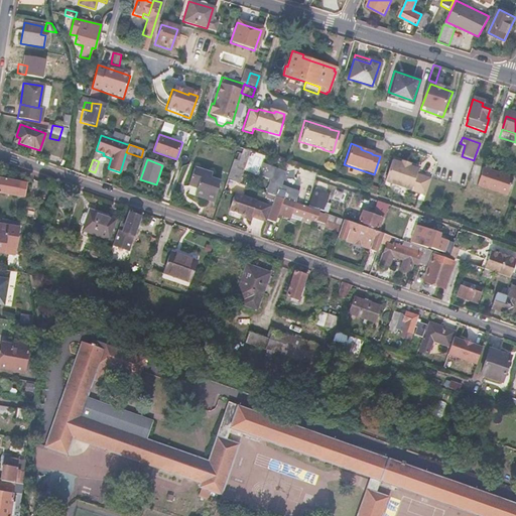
[(245,164),(234,160),(228,179),(238,183),(245,164)]
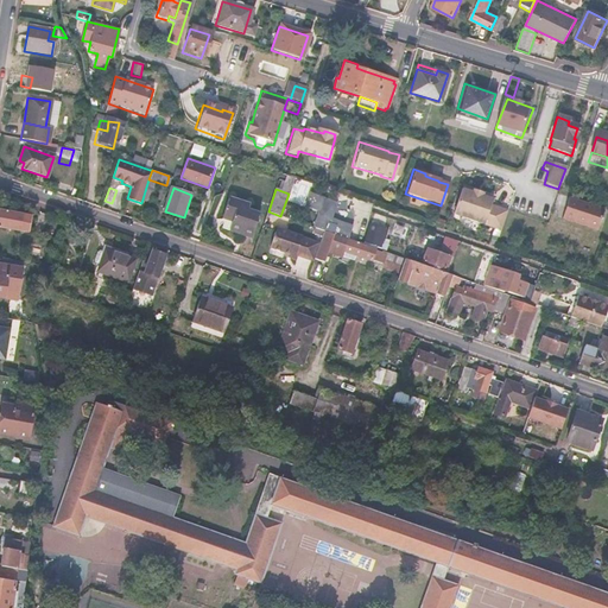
[(491,201),(460,190),(451,216),(500,232),(506,211),(489,206),(491,201)]
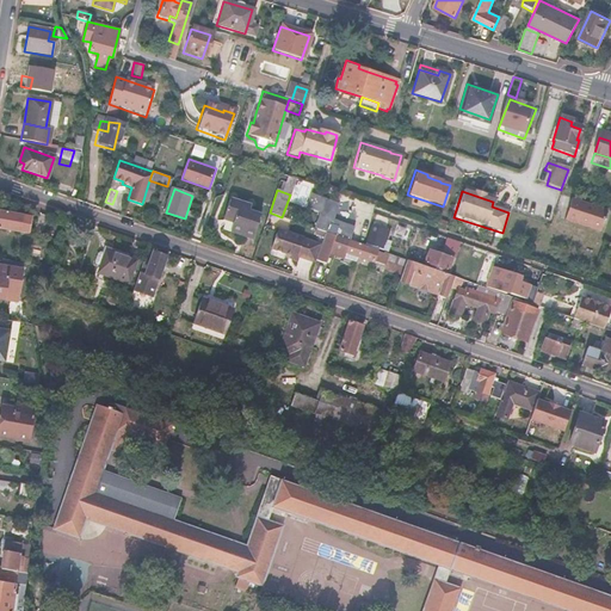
[(224,217),(227,218),(223,229),(253,239),(261,216),(250,213),(252,207),(230,198),(224,217)]
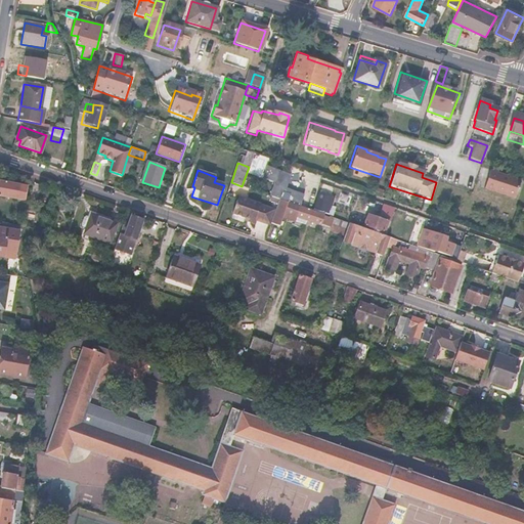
[(521,181),(490,171),(484,189),(515,200),(521,181)]
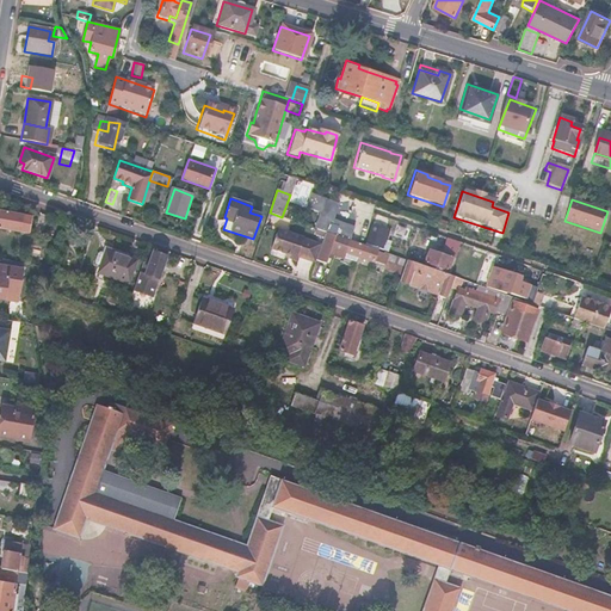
[(30,218),(0,213),(0,229),(26,234),(30,218)]
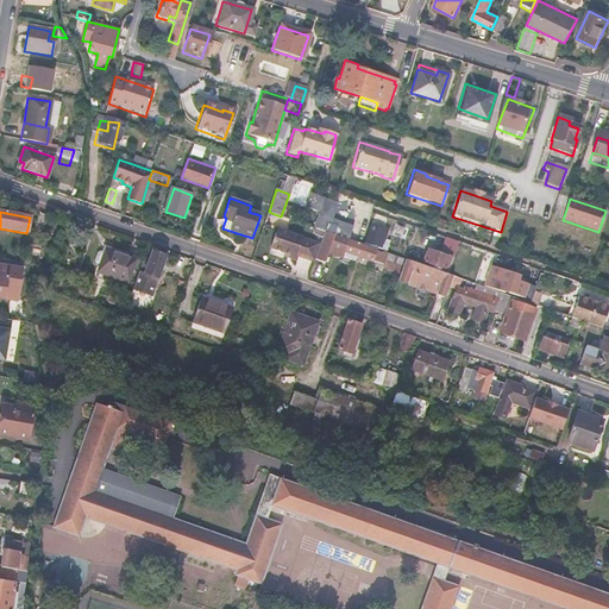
[(384,249),(388,230),(369,226),(365,246),(384,249)]
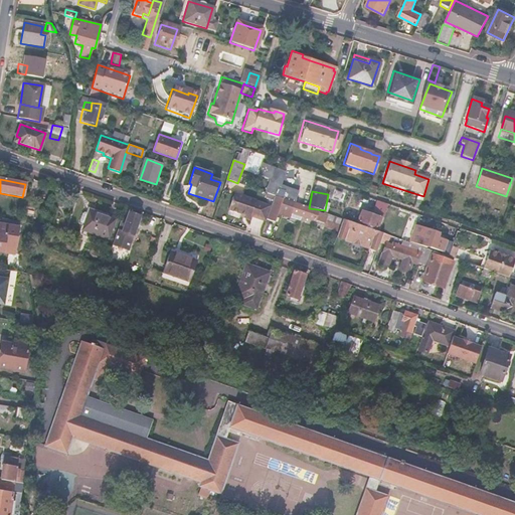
[(271,205),(234,192),(228,209),(243,215),(250,217),(265,222),(266,219),(271,205)]
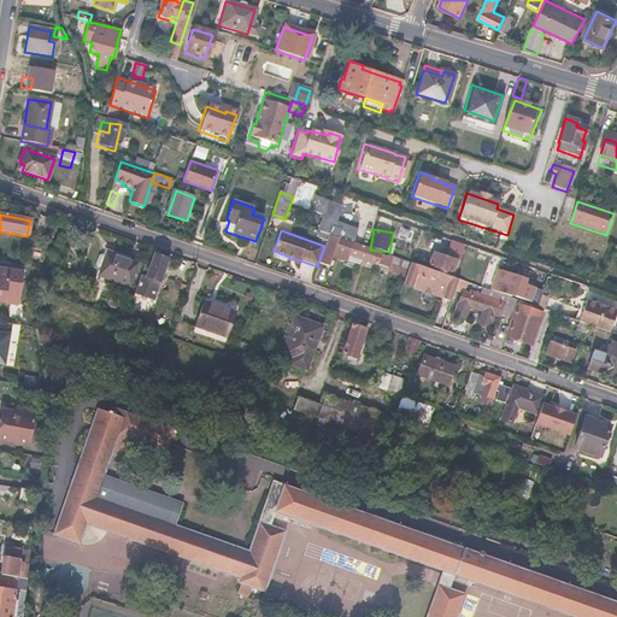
[(327,239),(324,246),(318,263),(325,266),(335,240),(327,236),(327,239)]
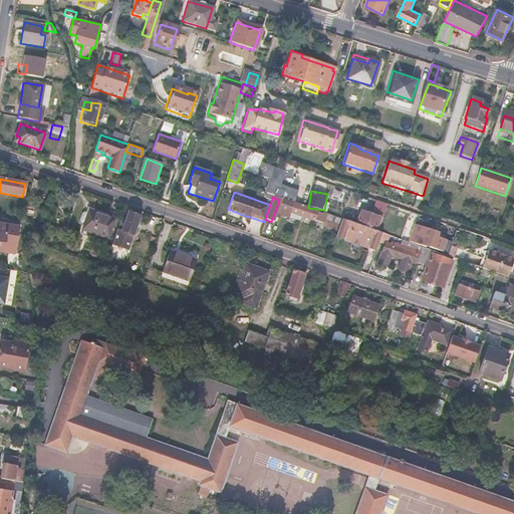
[(314,212),(291,204),(289,212),(311,220),(312,218),(318,220),(319,216),(323,218),(323,219),(338,224),(340,219),(315,210),(314,212)]
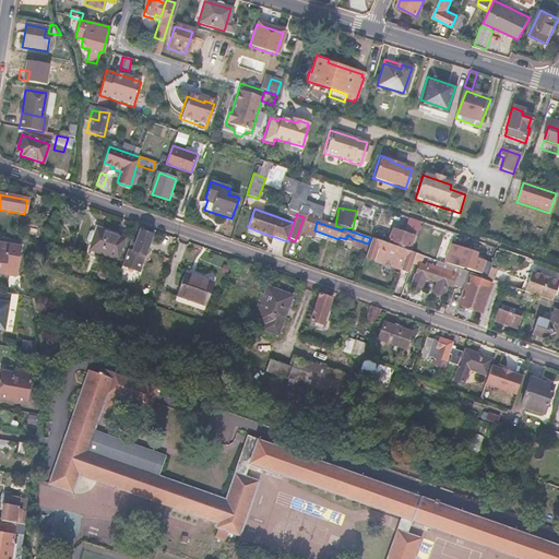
[(87,242),(91,244),(88,250),(117,260),(123,239),(96,229),(95,232),(91,230),(88,232),(86,239),(87,242)]
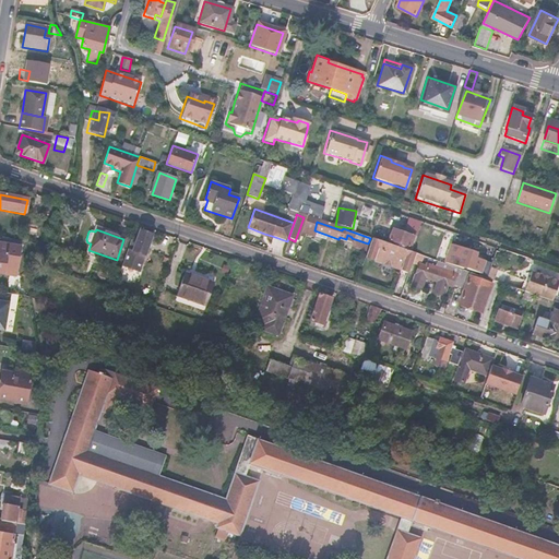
[(413,237),(393,230),(389,245),(404,249),(404,248),(409,249),(413,237)]
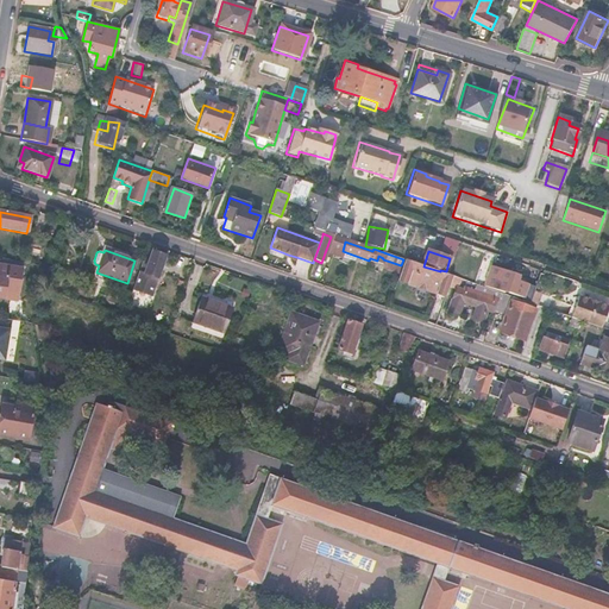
[(403,259),(401,265),(396,280),(445,296),(451,276),(451,275),(440,271),(424,267),(403,259)]
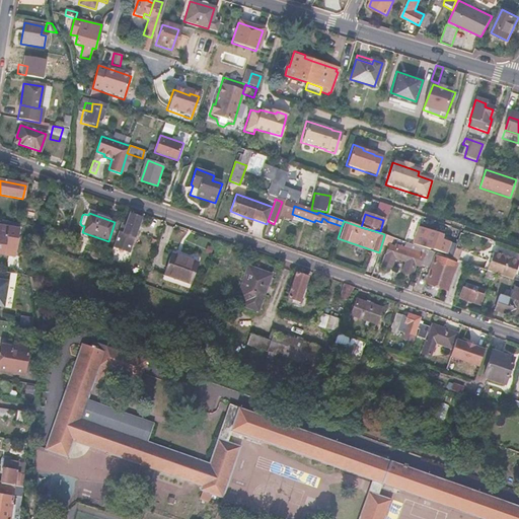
[(19,230),(0,226),(0,253),(14,257),(19,230)]
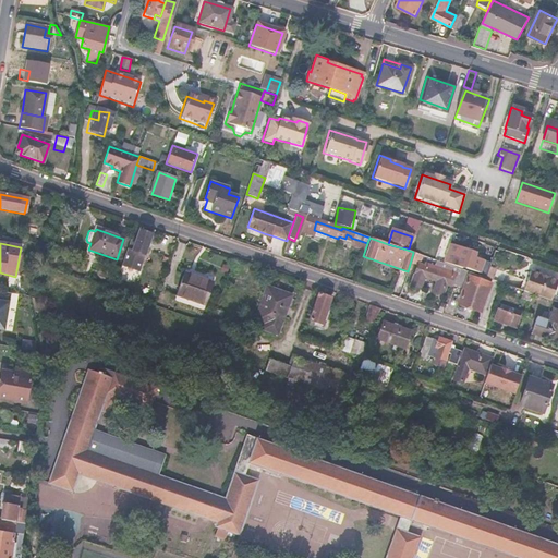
[(449,257),(428,250),(426,257),(437,261),(447,264),(447,263),(449,257)]
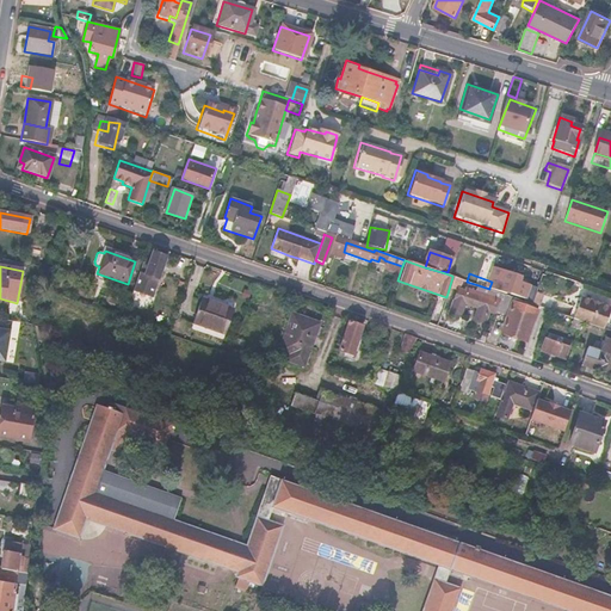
[(158,282),(139,276),(130,300),(128,306),(140,310),(146,292),(153,295),(158,282)]
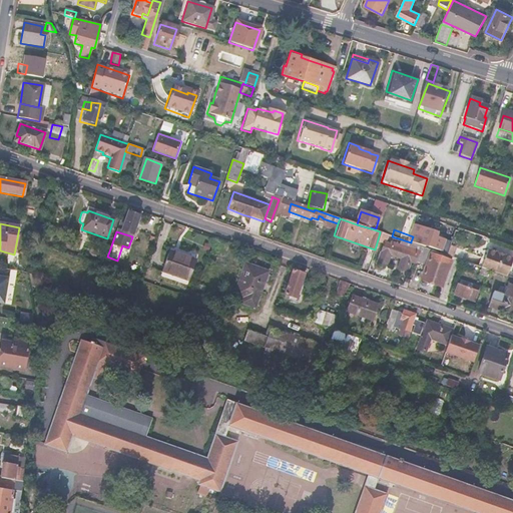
[(413,236),(411,241),(435,249),(438,241),(414,233),(413,236)]
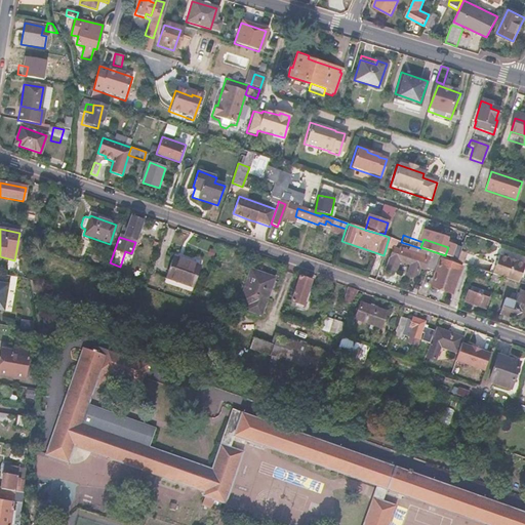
[(397,248),(393,247),(386,267),(393,270),(397,257),(409,261),(405,274),(415,277),(418,267),(425,269),(426,268),(431,252),(420,248),(411,245),(409,250),(398,246),(397,248)]
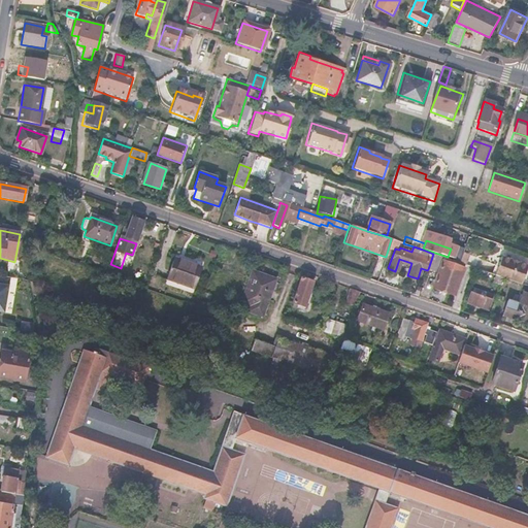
[(253,256),(243,253),(232,284),(241,287),(253,256)]
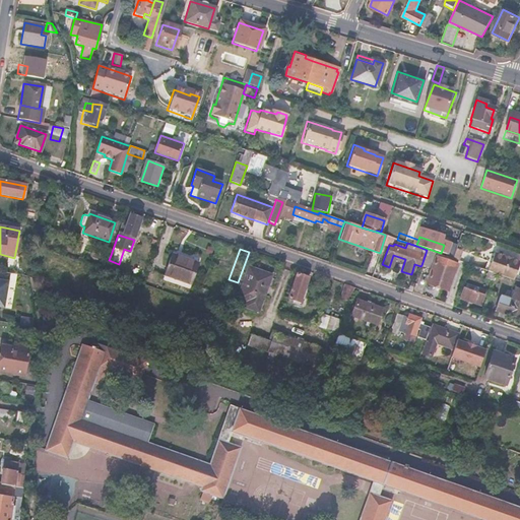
[(427,250),(421,265),(432,269),(427,283),(447,290),(458,261),(452,259),(427,250)]
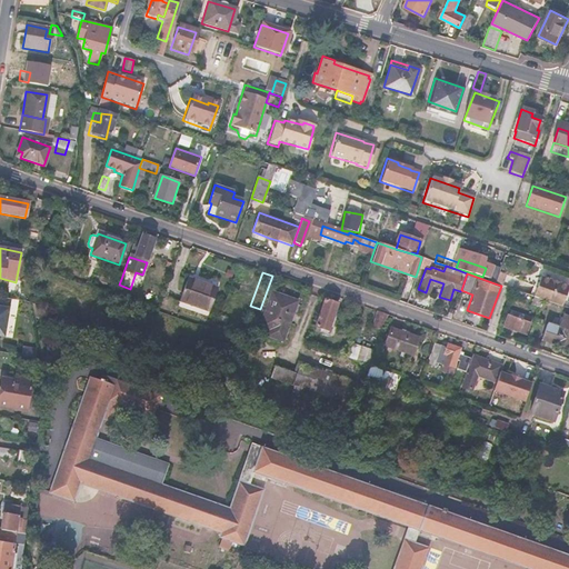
[(568,288),(540,278),(533,297),(535,297),(542,299),(562,307),(568,288)]
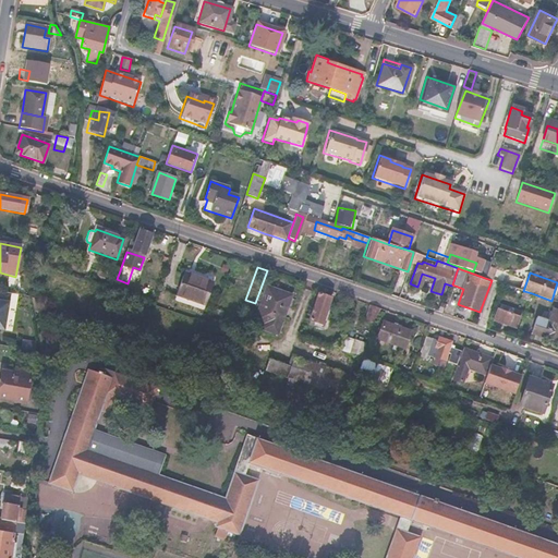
[(183,275),(176,296),(204,307),(211,286),(183,275)]
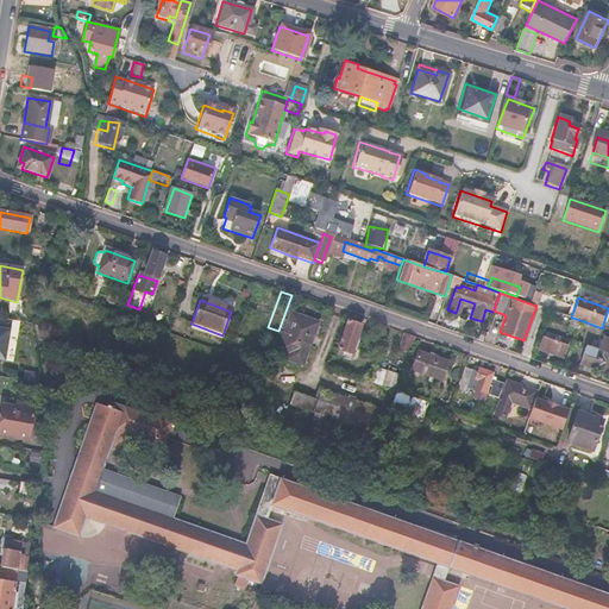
[(252,312),(250,311),(243,331),(253,334),(261,314),(258,314),(261,306),(256,305),(252,312)]
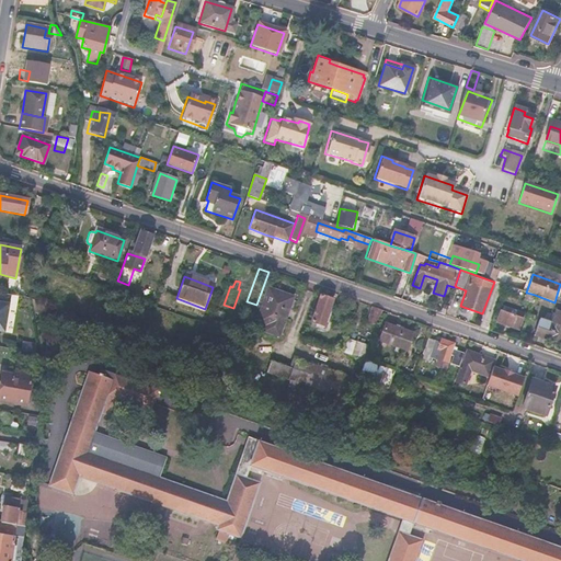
[(270,293),(266,292),(255,322),(265,327),(263,332),(277,338),(293,297),(271,289),(270,293)]
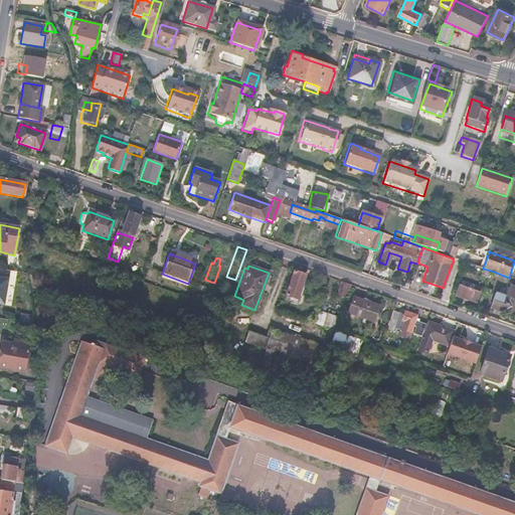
[(292,272),(294,273),(286,297),(286,299),(289,300),(290,298),(296,301),(307,271),(294,266),(293,269),(292,272)]
